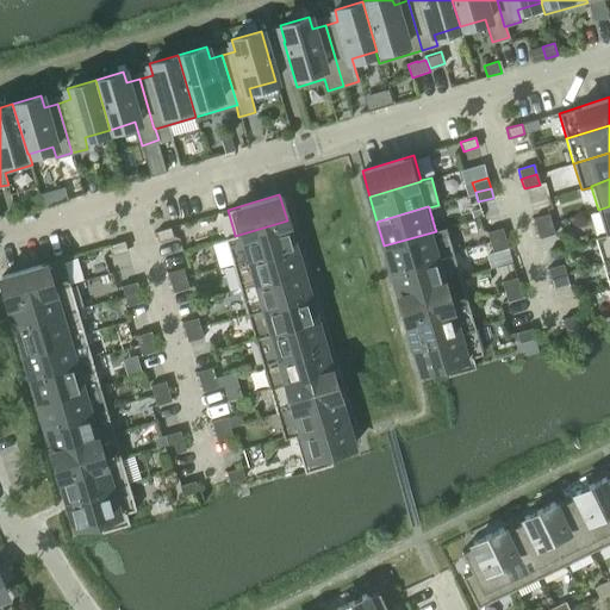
[(609,232),(609,206),(598,210),(605,234),(605,235),(609,232)]
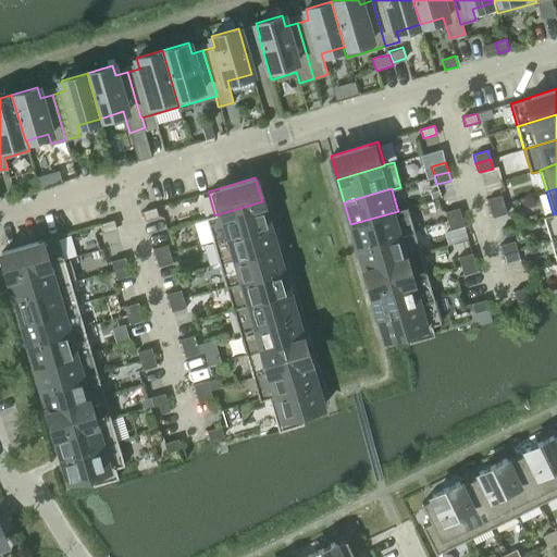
[(489,208),(503,205),(500,195),(486,199),(489,208)]
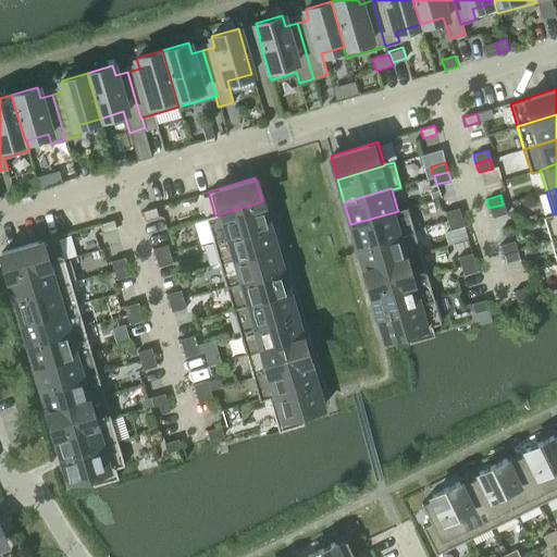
[(214,215),(214,214),(206,217),(212,240),(269,224),(262,201),(214,215)]
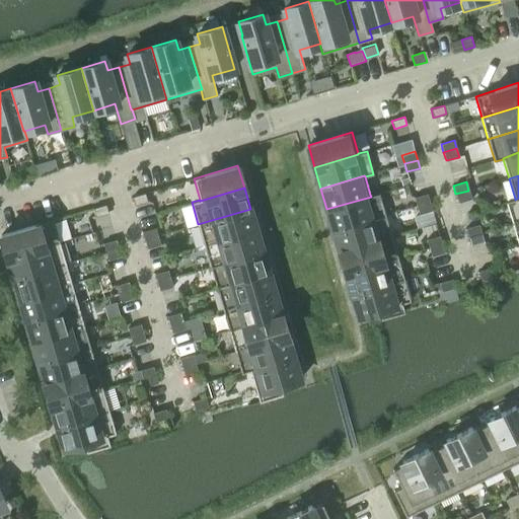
[(468,191),(455,194),(458,203),(471,199),(468,191)]
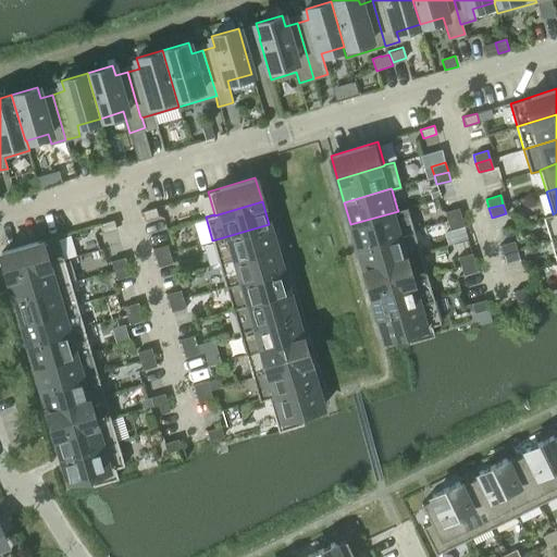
[(158,215),(156,207),(141,211),(145,220),(158,215)]
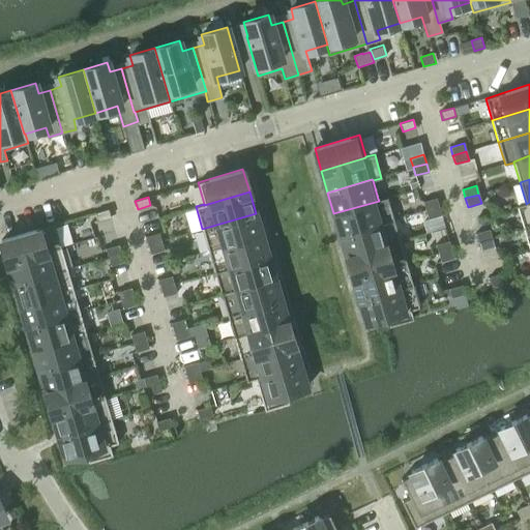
[(379,201),(333,213),(340,235),(393,219),(387,197),(378,199),(379,201)]
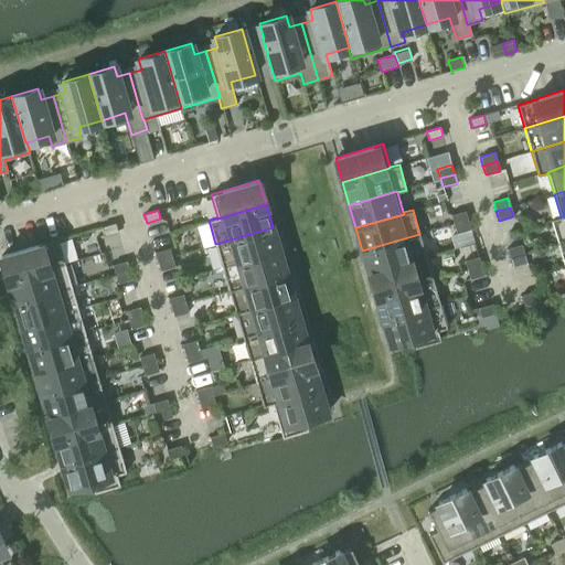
[(454,224),(468,220),(465,211),(450,214),(454,224)]
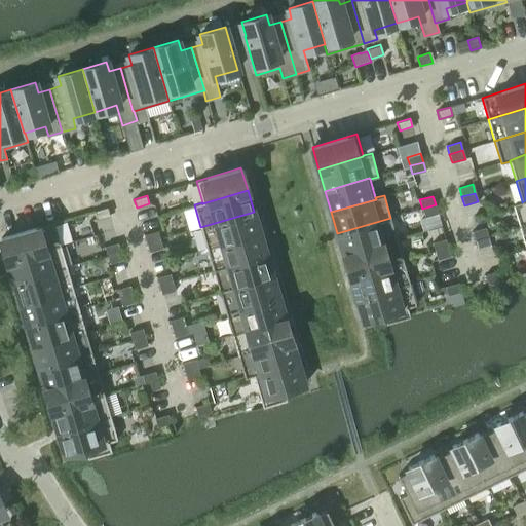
[(525,200),(522,202),(522,201),(513,203),(519,226),(525,224),(525,200)]
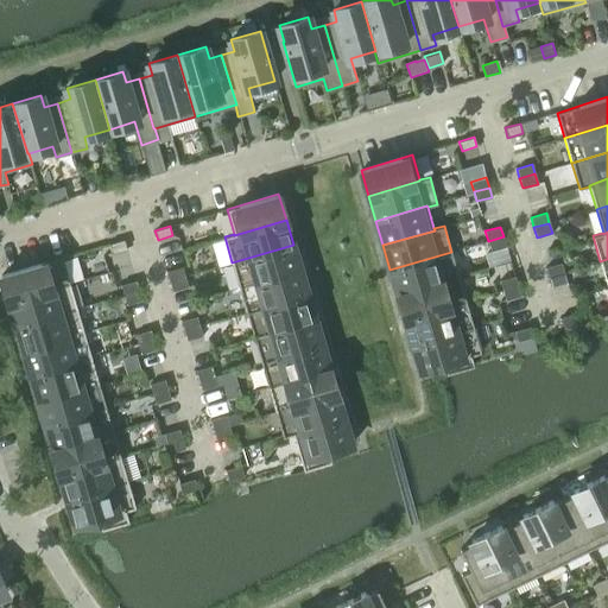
[(504,236),(488,241),(491,251),(506,246),(504,236)]
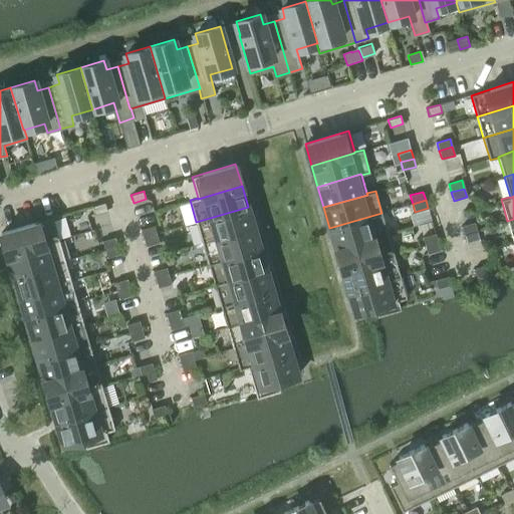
[(104,203),(92,206),(94,214),(107,211),(104,203)]
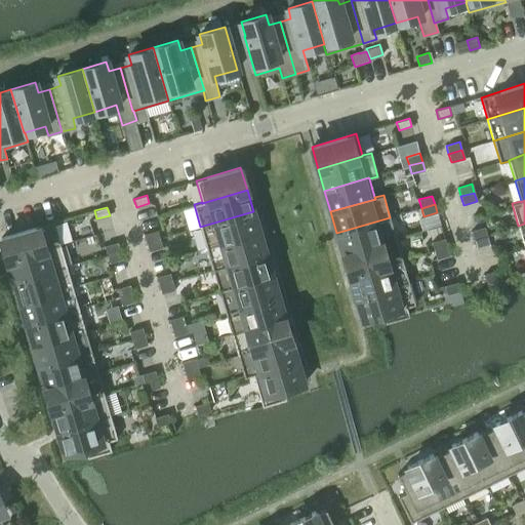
[(253,211),(200,227),(206,248),(259,233),(253,211)]
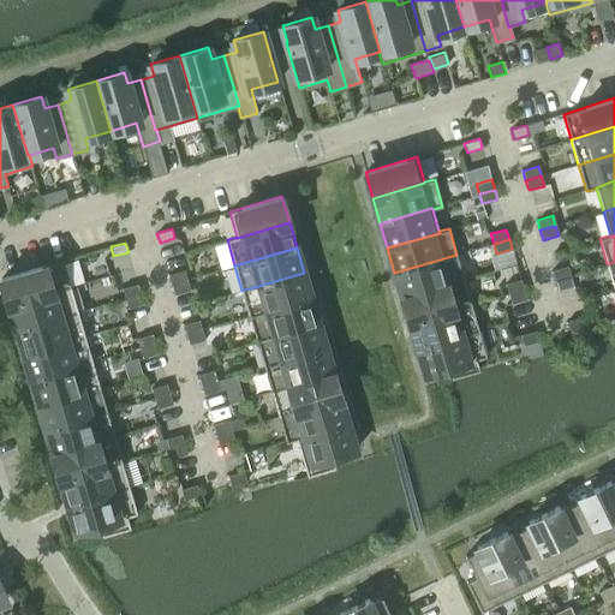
[(464,280),(457,255),(394,273),(401,298),(464,280)]
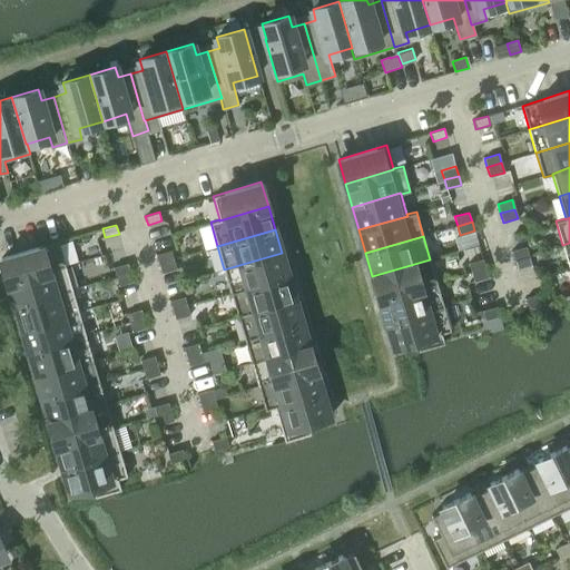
[(8,283),(66,266),(59,242),(1,258),(8,283)]
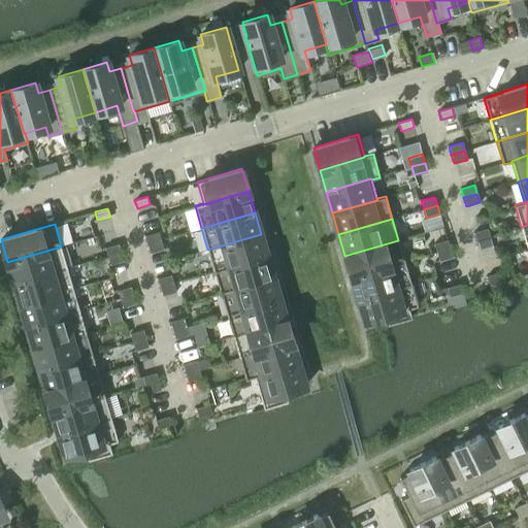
[(475,240),(489,236),(487,228),(473,231),(475,240)]
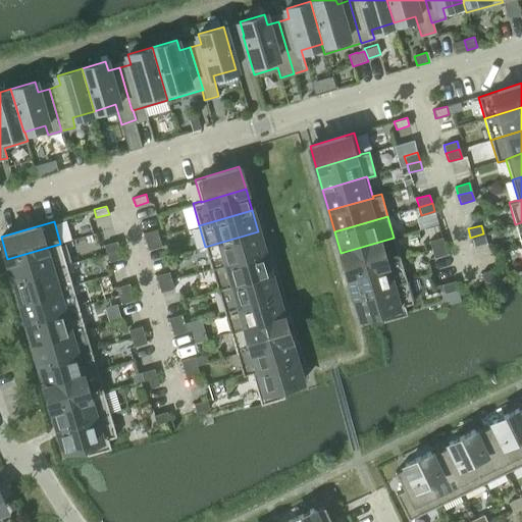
[(146,241),(159,238),(156,228),(144,232),(146,241)]
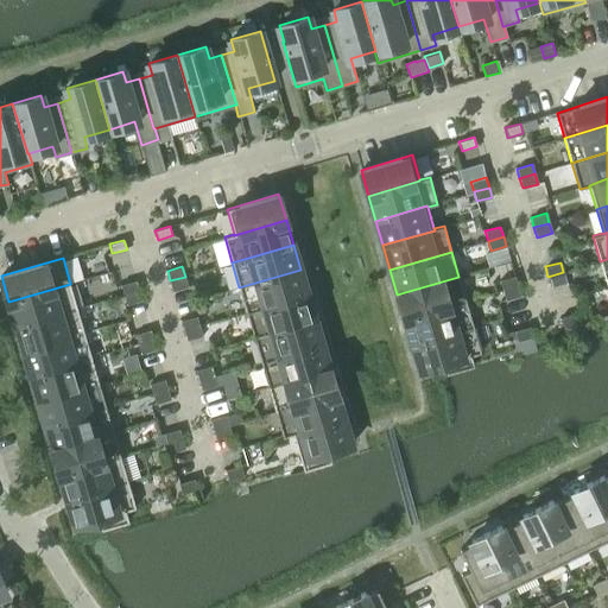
[(308,293),(301,270),(239,287),(246,312),(308,293)]
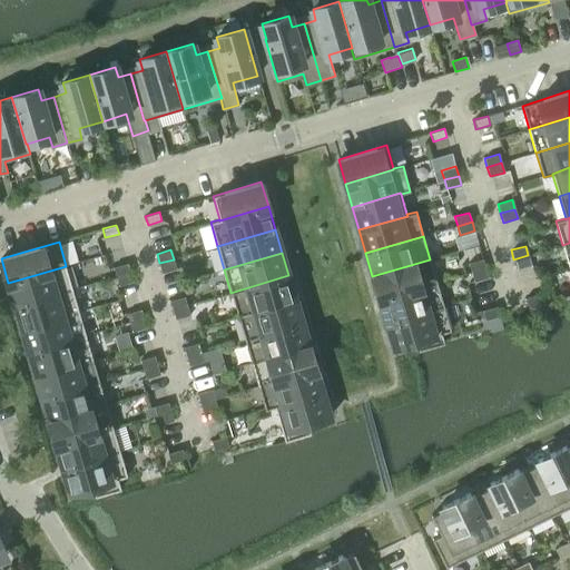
[(528,255),(513,259),(517,268),(531,264),(528,255)]
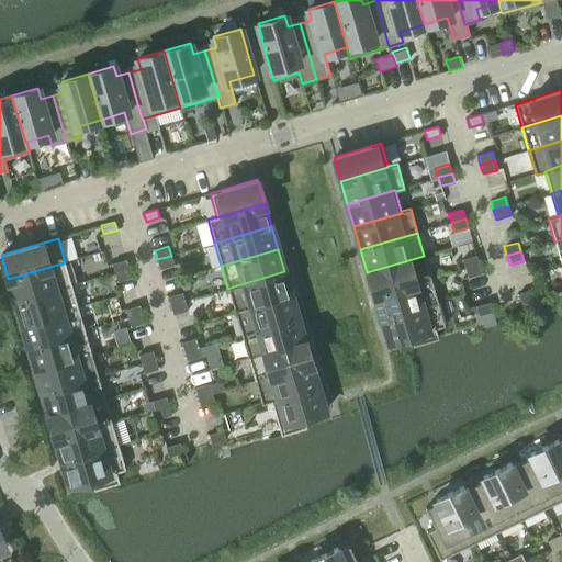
[(464,268),(479,263),(475,255),(461,259),(464,268)]
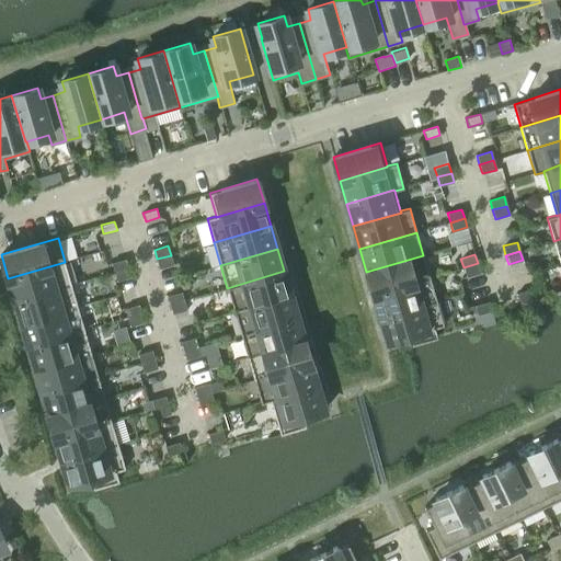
[(173,264),(171,255),(157,259),(159,268),(173,264)]
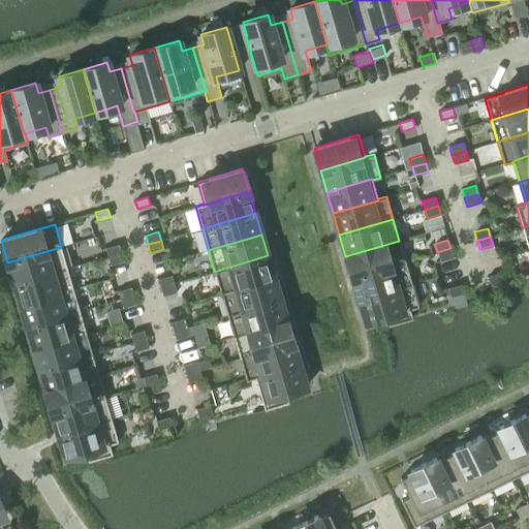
[(399,241),(345,256),(351,278),(405,261),(399,241)]
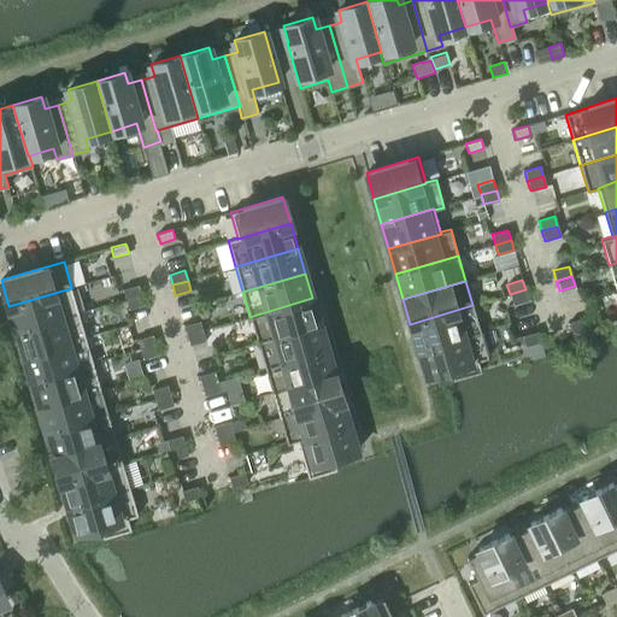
[(125,299),(141,294),(139,285),(123,289),(125,299)]
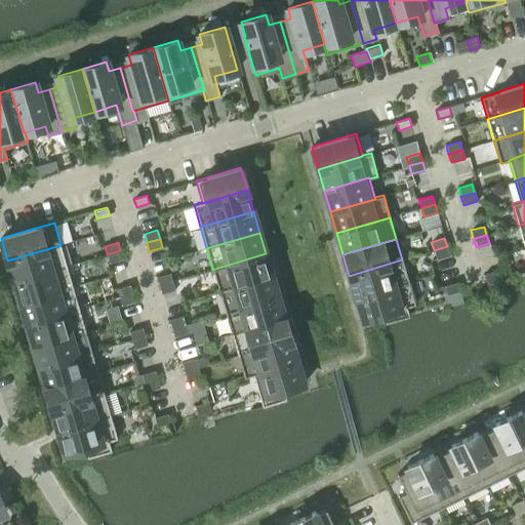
[(61,245),(7,260),(13,282),(67,266),(61,245)]
